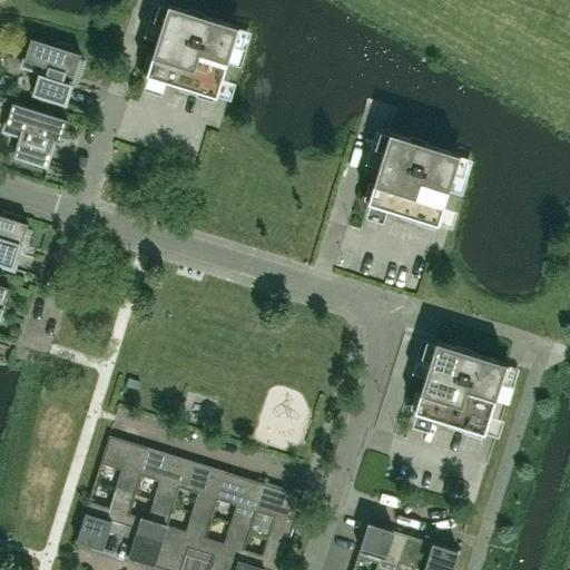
[(216,97),(238,27),(168,5),(146,75),(161,79),(216,97)]
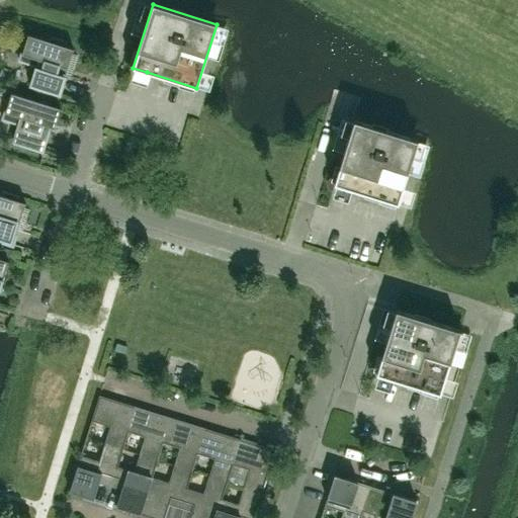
[(59,94),(73,49),(66,47),(68,40),(51,35),(49,41),(28,34),(21,55),(21,54),(19,60),(36,65),(29,85),(59,94)]
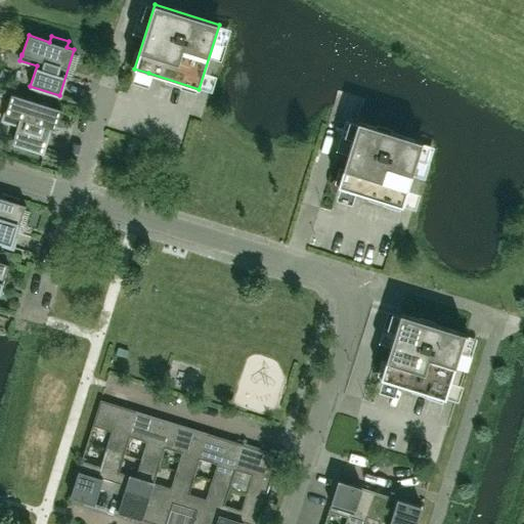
[(55,130),(61,110),(11,94),(5,114),(3,119),(19,125),(14,141),(43,150),(49,128),(55,130)]
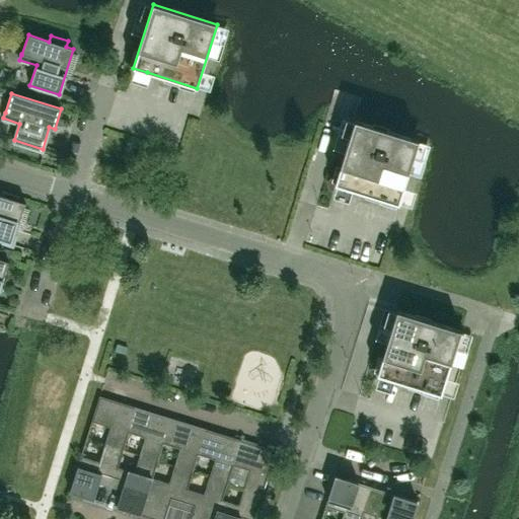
[(398,204),(419,141),(355,121),(335,184),(349,190),(398,204)]
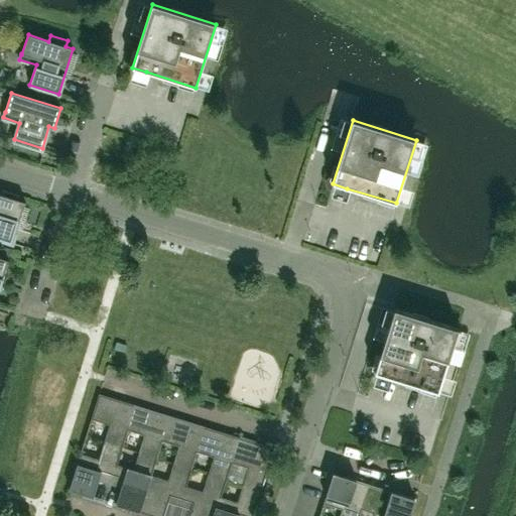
[(0,240),(12,244),(25,202),(17,200),(18,196),(2,191),(1,195),(0,194),(0,240)]
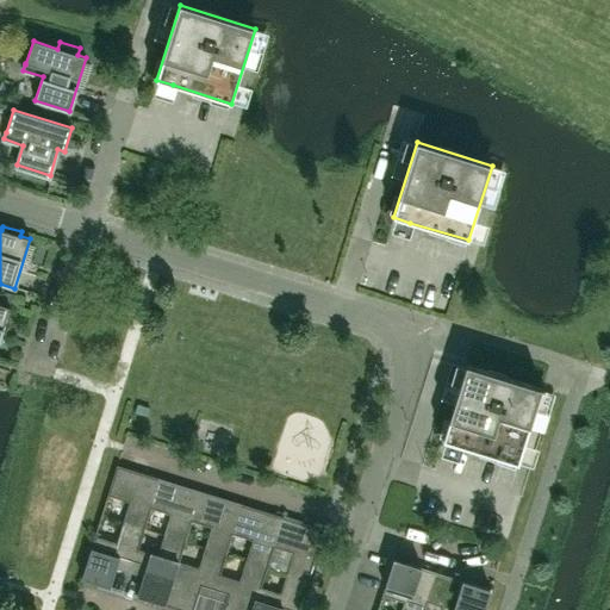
[(2,331),(11,307),(0,304),(0,334),(1,330),(2,331)]
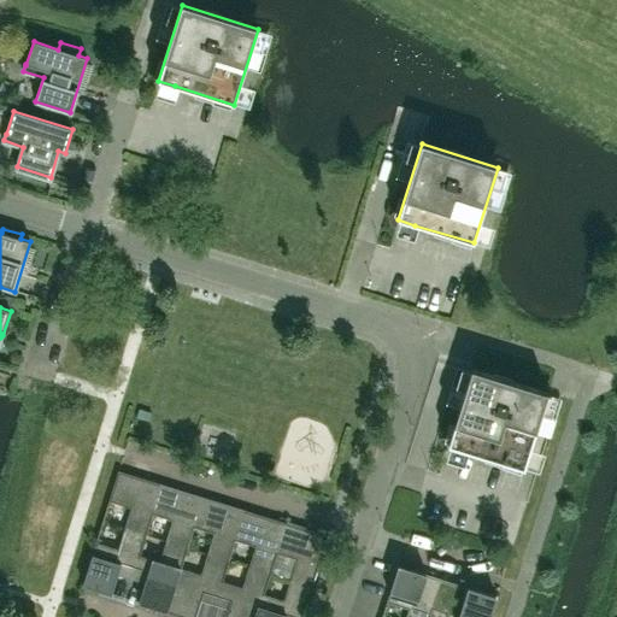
[(524,469),(548,393),(472,369),(469,378),(448,446),(466,451),(524,469)]
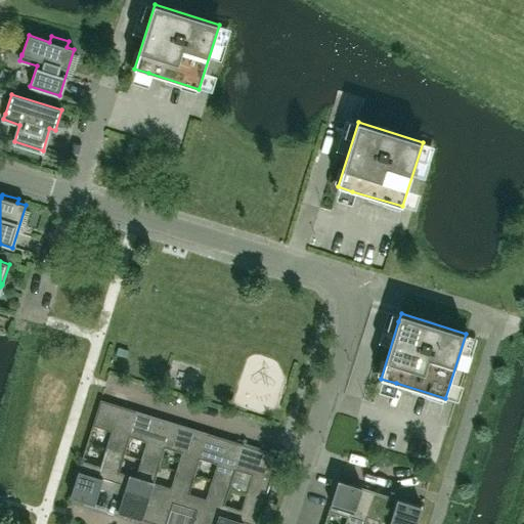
[(129,436),(136,411),(100,400),(92,425),(111,431),(105,448),(124,454),(129,436)]
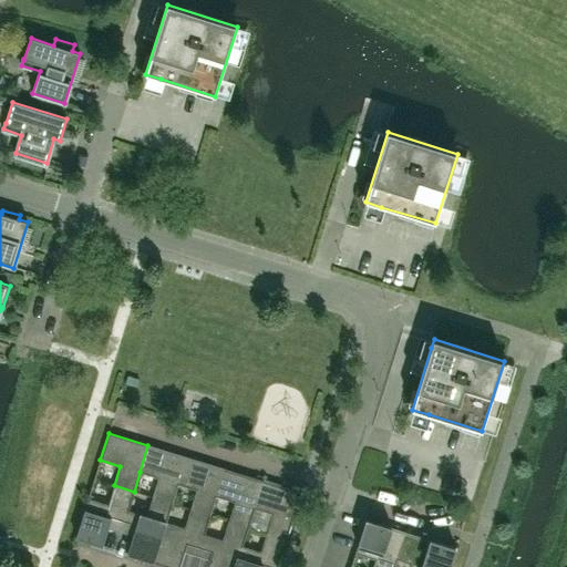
[(177,484),(186,456),(147,445),(140,472),(158,478),(153,497),(172,503),(178,484),(177,484)]
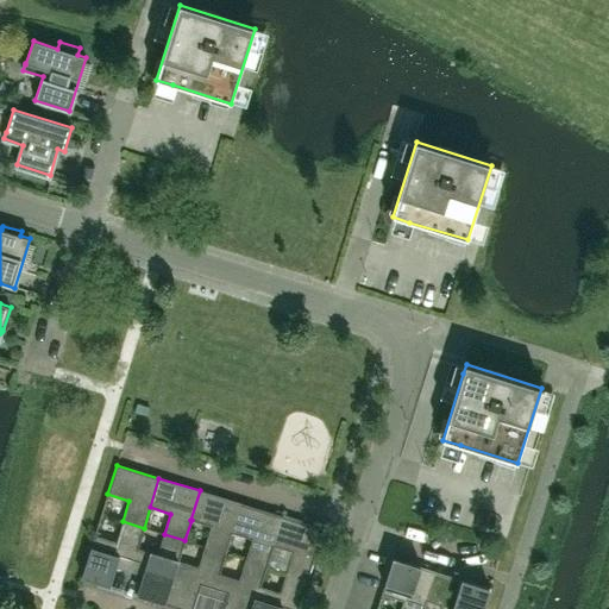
[(231,533),(240,503),(200,490),(190,520),(192,520),(211,526),(205,547),(226,553),(232,533),(231,533)]
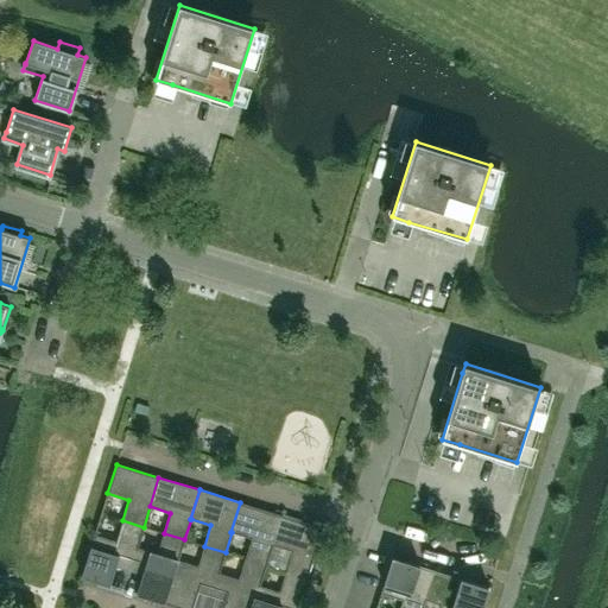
[(272,544),(282,515),(240,502),(230,532),(232,532),(252,538),(245,558),(266,565),(272,545),(272,544)]
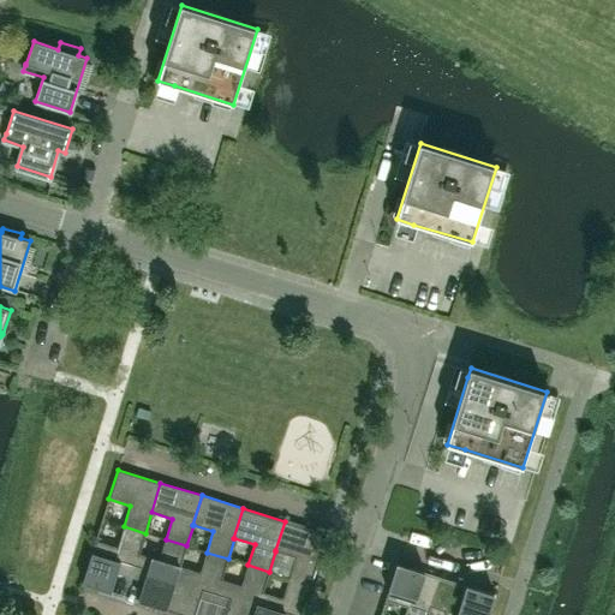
[(311,585),(327,535),(285,521),(275,550),(275,551),(296,557),(290,578),(311,585)]
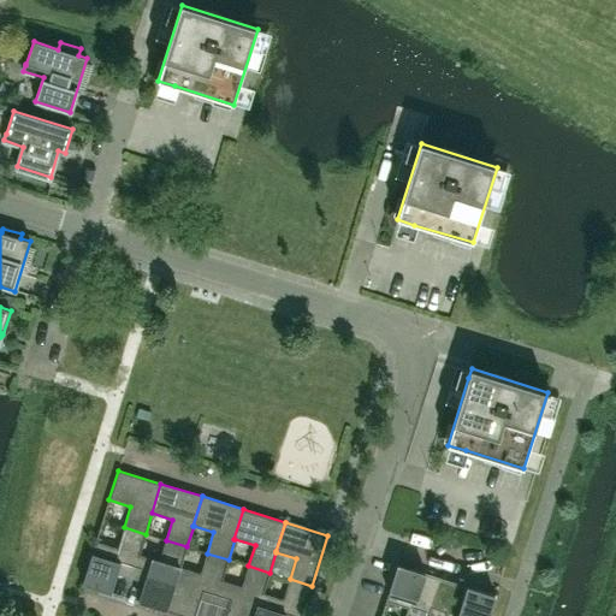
[(131,579),(138,555),(146,534),(124,527),(118,548),(96,542),(82,585),(111,594),(118,574),(131,579)]
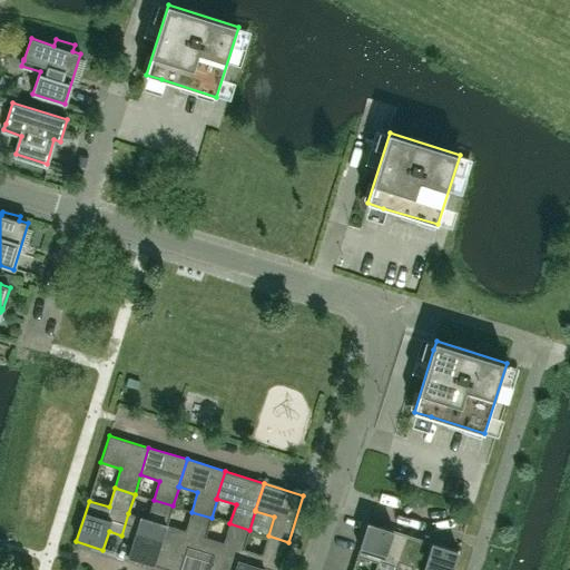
[(154,566),(166,524),(167,526),(173,505),(154,500),(147,519),(128,513),(121,536),(134,539),(128,558),(154,566)]
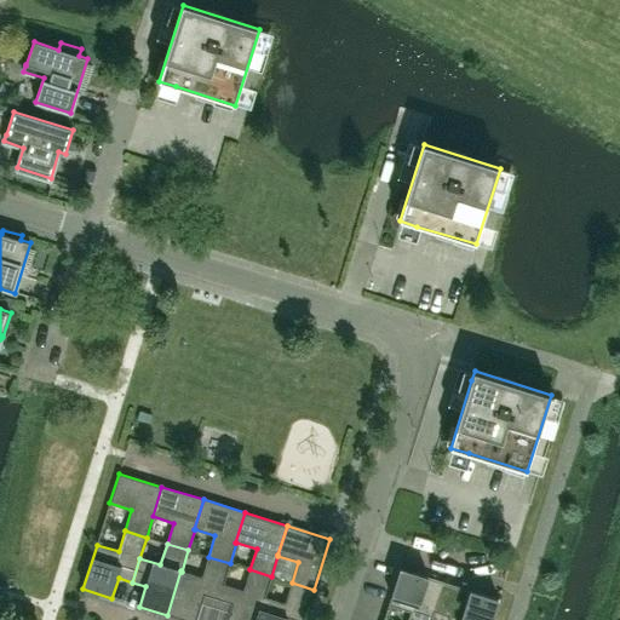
[(216,608),(223,584),(230,563),(208,557),(202,578),(182,572),(181,570),(167,615),(183,619),(196,619),(201,603),(216,608)]
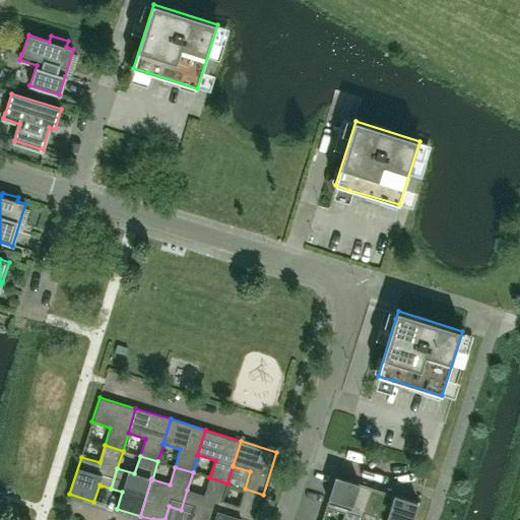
[(364,513),(371,488),(335,476),(326,508),(344,513),(341,519),(362,519),(365,513),(364,513)]
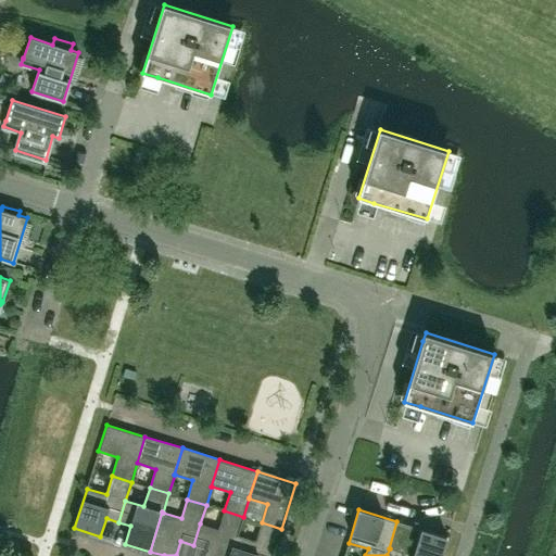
[(230,555),(237,535),(238,535),(243,517),(224,510),(218,530),(200,523),(193,545),(205,548),(202,555),(230,555)]
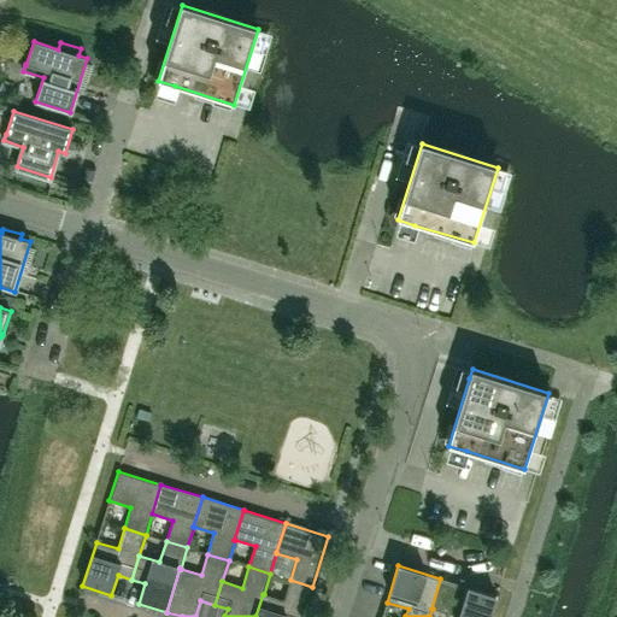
[(489,616),(497,597),(440,579),(432,609),(433,609),(458,616),(489,616)]
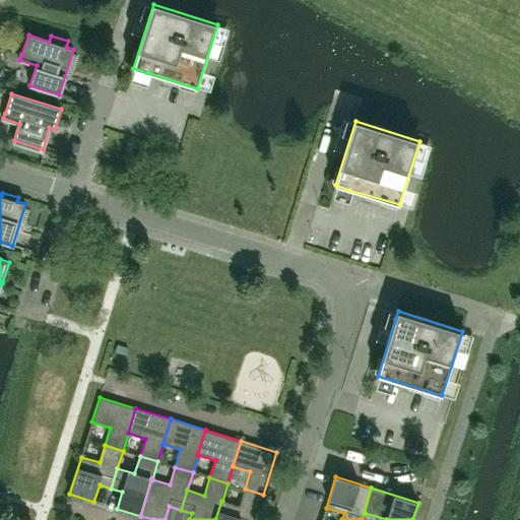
[(254,519),(263,495),(245,489),(239,506),(222,501),(221,501),(215,519),(254,519)]
